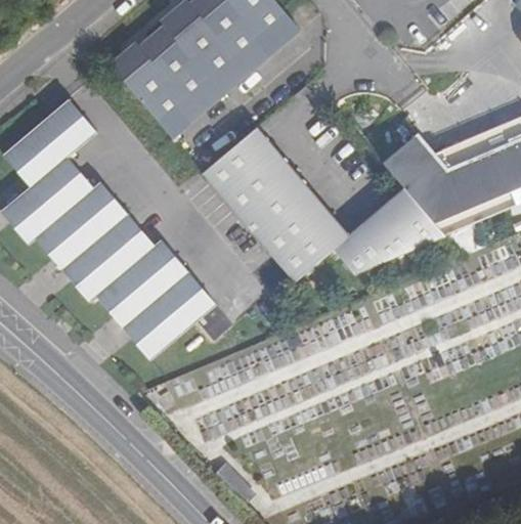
[(127,49),(114,60),(174,135),(304,30),(279,0),(204,0),(198,5),(194,1),(193,0),(187,0),(177,8),(183,16),(146,46),(143,43),(130,53),(127,49)]
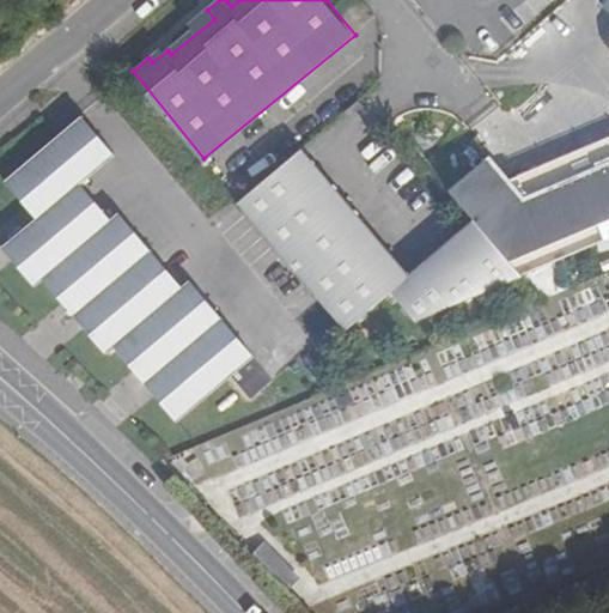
[(608,0),(603,0),(598,6),(608,16),(608,0)]
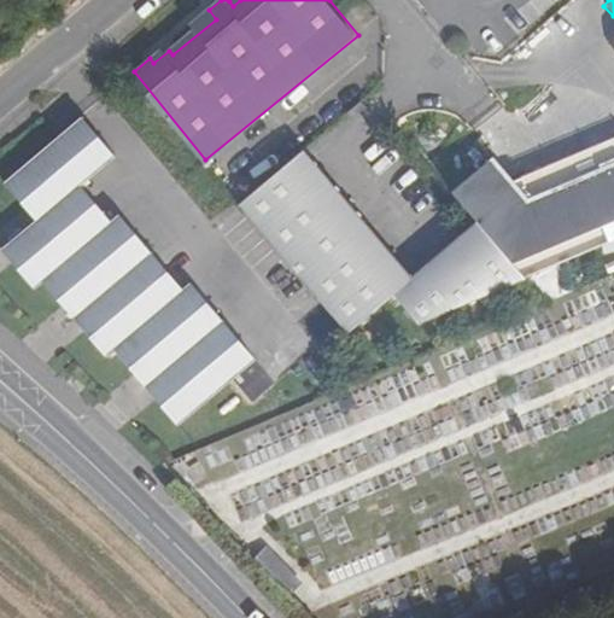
[(212,15),(169,51),(173,54),(216,19),(212,15)]
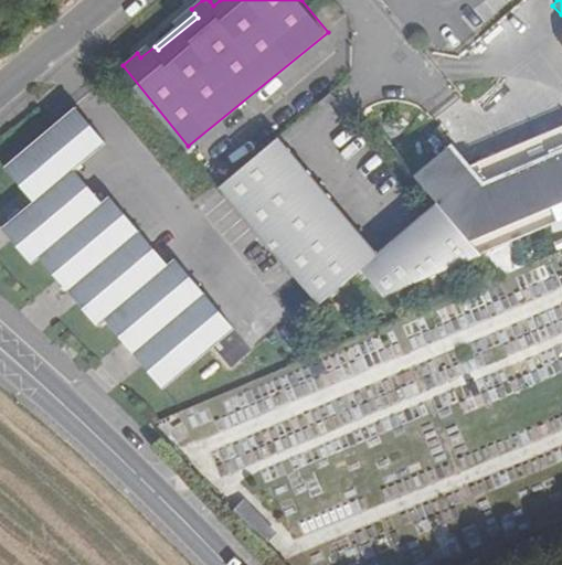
[(151,42),(137,53),(140,57),(155,46),(151,42)]
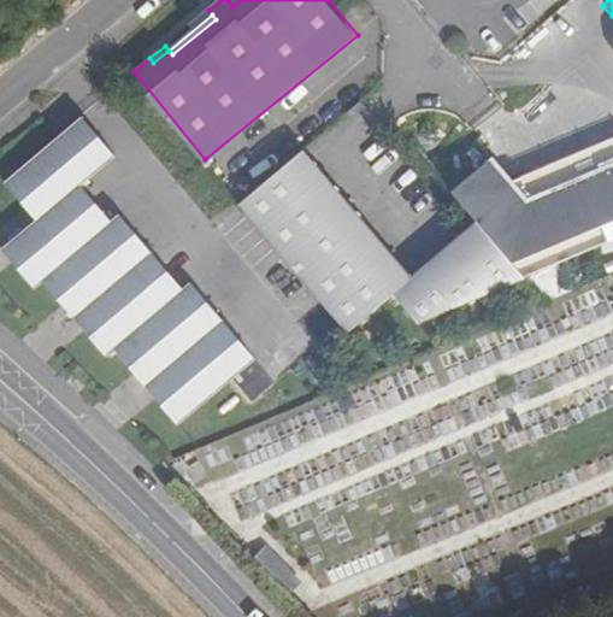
[(365,106),(361,101),(349,111),(353,116),(365,106)]
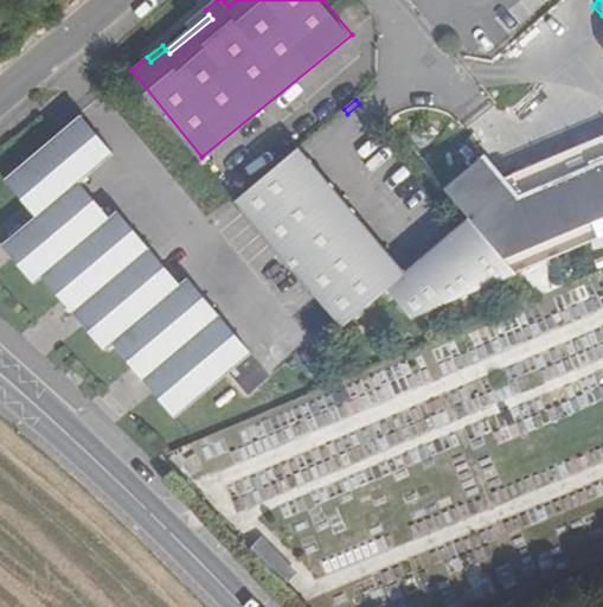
[(114,153),(81,113),(4,177),(38,216),(2,246),(37,283),(44,278),(106,352),(114,345),(175,419),(250,353),(186,276),(178,283),(116,209),(109,216),(79,180),(114,153)]
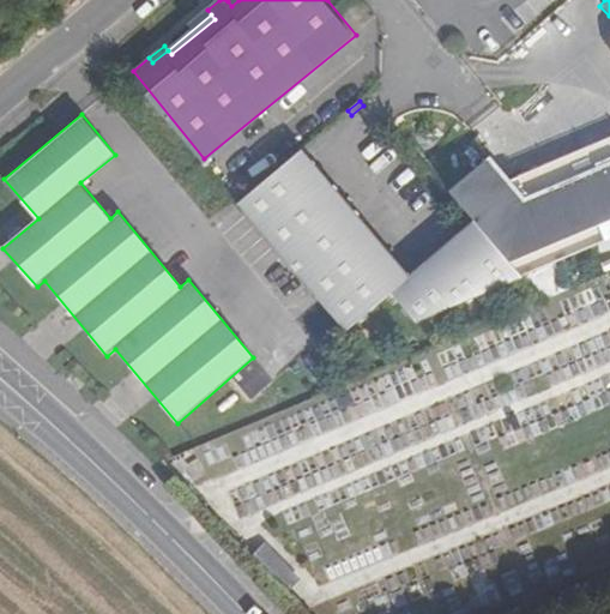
[(475,221),(508,263),(609,218),(609,137),(586,148),(597,173),(515,208),(506,182),(487,160),(450,190),(475,221)]
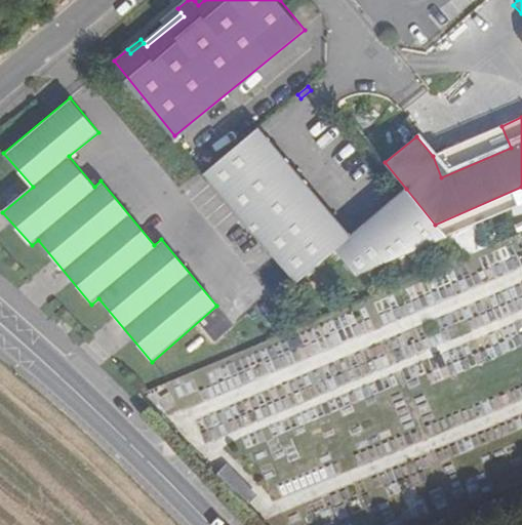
[(445,237),(405,189),(349,236),(258,126),(203,170),(293,283),(334,250),(353,275),(445,237)]
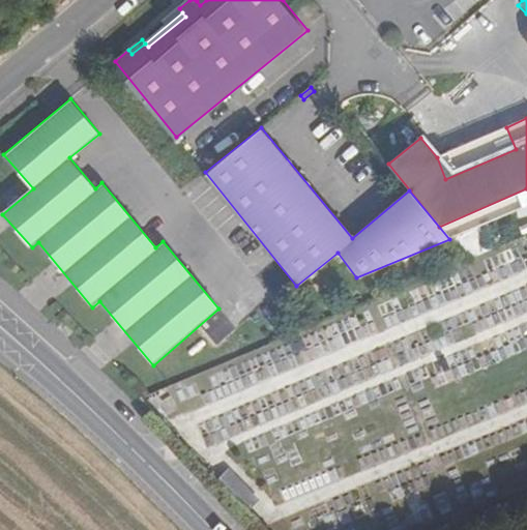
[(516,149),(506,127),(437,157),(445,179),(516,149)]
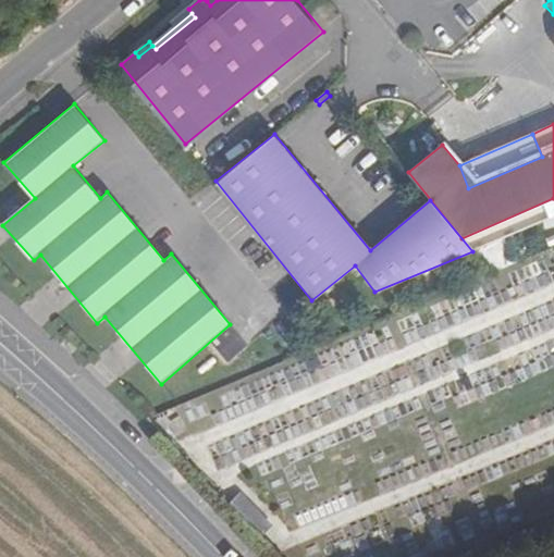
[(553,198),(462,238),(472,251),(553,215),(553,198)]
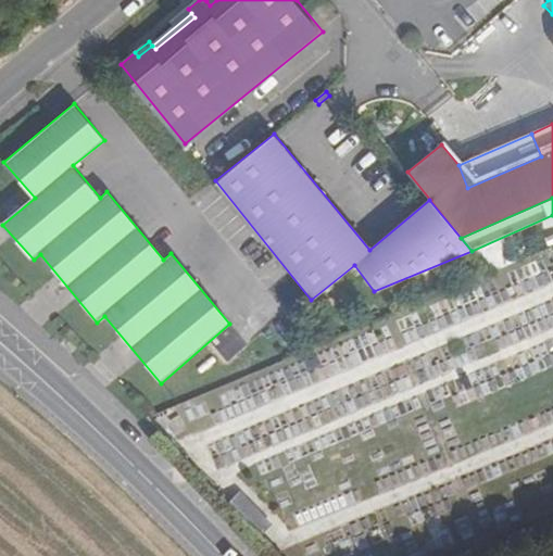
[(226,503),(259,535),(269,525),(237,492),(226,503)]
